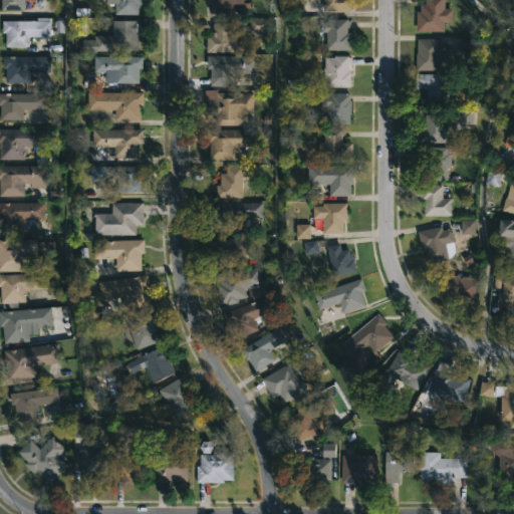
[(0,0),(23,0),(23,10),(0,10),(0,0)]
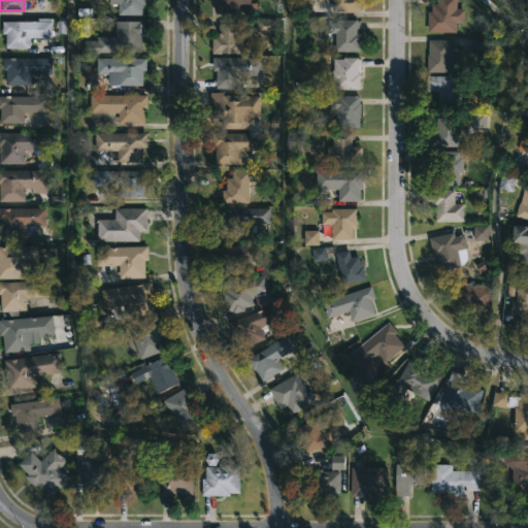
[(144,0),(144,5),(141,5),(141,15),(118,15),(118,3),(109,3),(109,0),(144,0)]
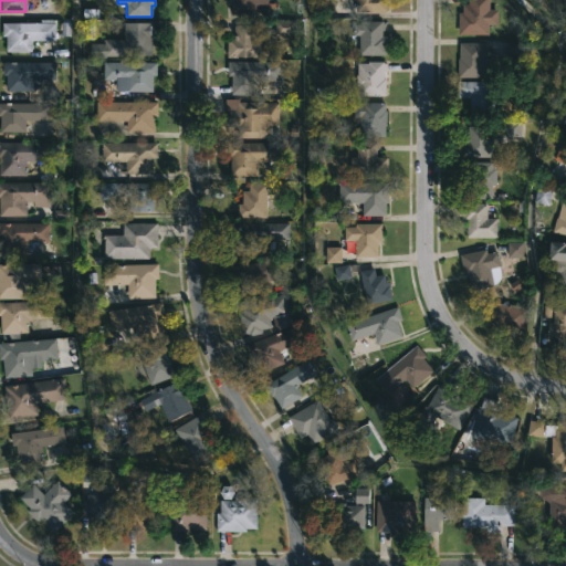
[(269,0),(269,4),(257,4),(257,16),(231,14),(231,4),(229,4),(229,0),(269,0)]
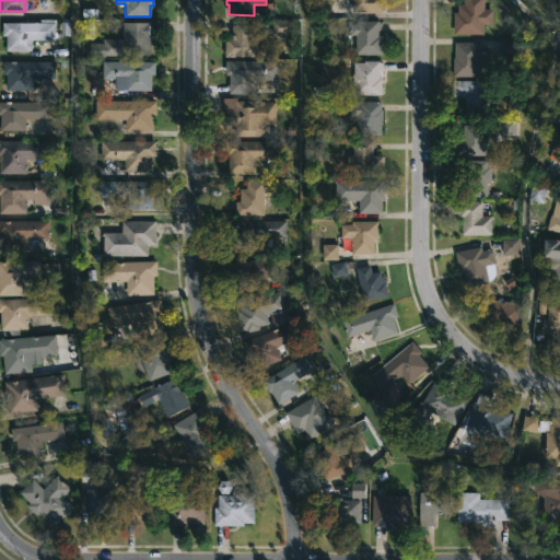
[(383,0),(383,12),(352,12),(352,0),(383,0)]
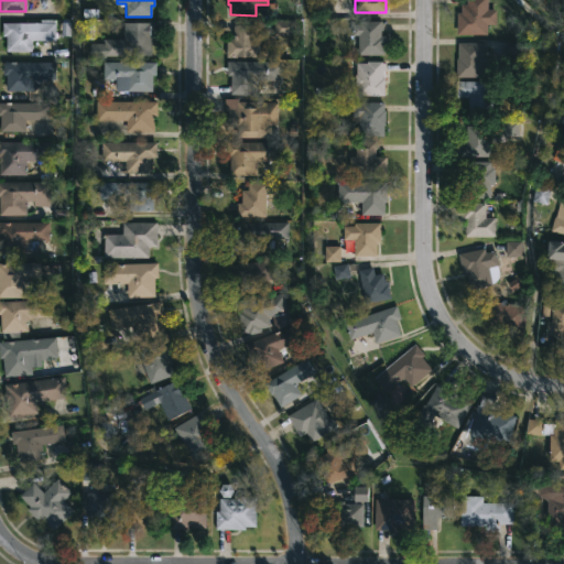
[(488,0),(488,10),(496,10),(496,24),(487,24),(487,34),(457,34),(457,12),(461,12),(461,4),(467,4),(467,0),(488,0)]
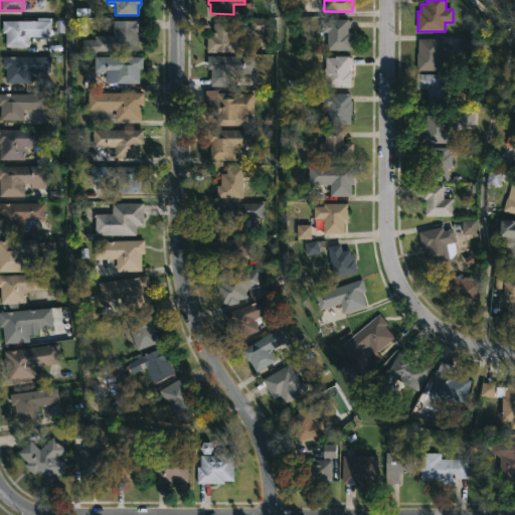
[(269,18),(249,18),(249,32),(269,32),(269,18)]
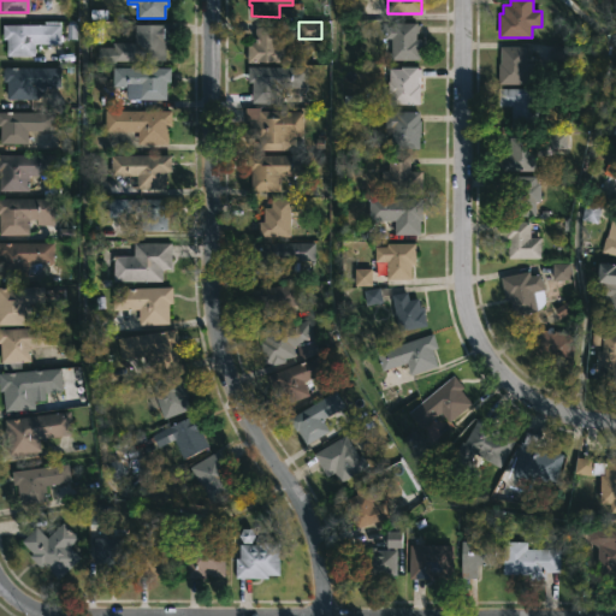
[(165,61),(113,60),(113,42),(135,42),(135,23),(169,23),(169,43),(165,43),(165,61)]
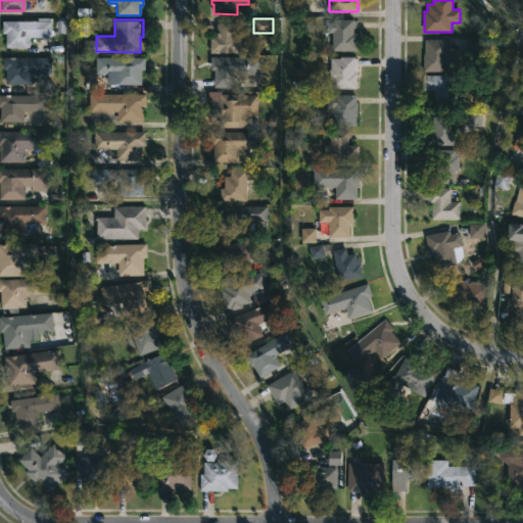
[(353,19),(353,21),(354,21),(353,33),(358,33),(355,51),(332,51),(332,33),(326,33),(327,22),(332,22),(332,19),(353,19)]
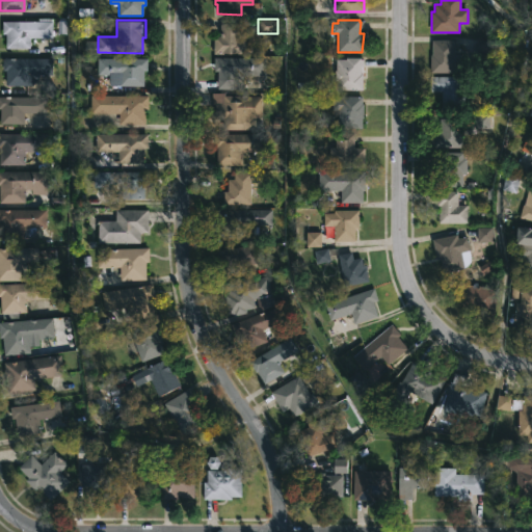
[(52,21),(52,37),(29,37),(29,48),(5,48),(5,33),(2,33),(2,21),(52,21)]
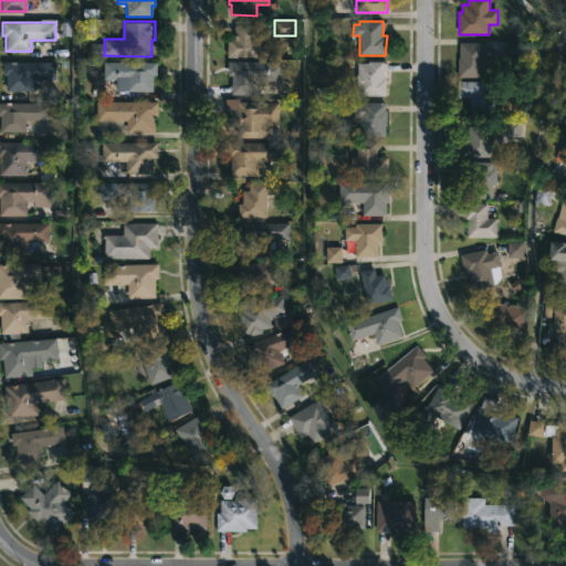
[(257,28),(257,41),(261,41),(260,58),(231,56),(231,40),(236,41),(236,24),(257,25),(257,28)]
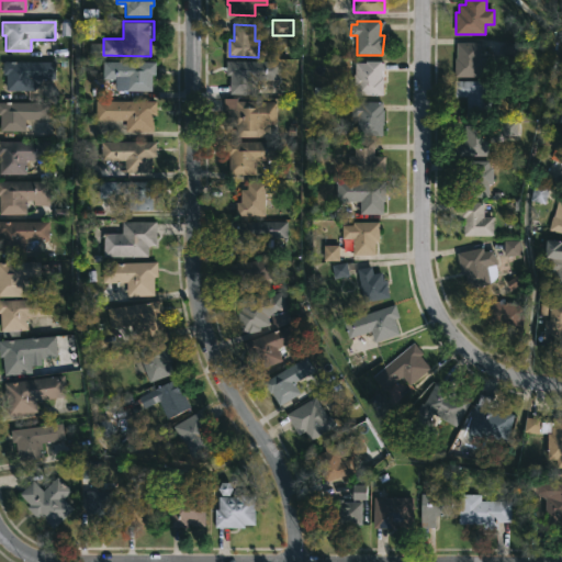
[(505,58),(520,57),(519,41),(504,41),(505,58)]
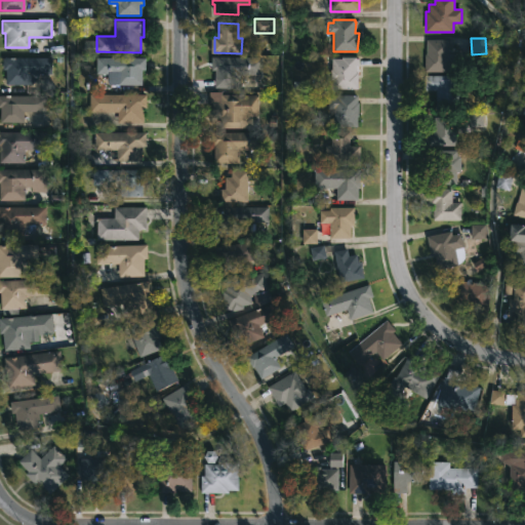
[(449,42),(449,53),(454,53),(454,72),(425,72),(426,40),(449,40),(449,42)]
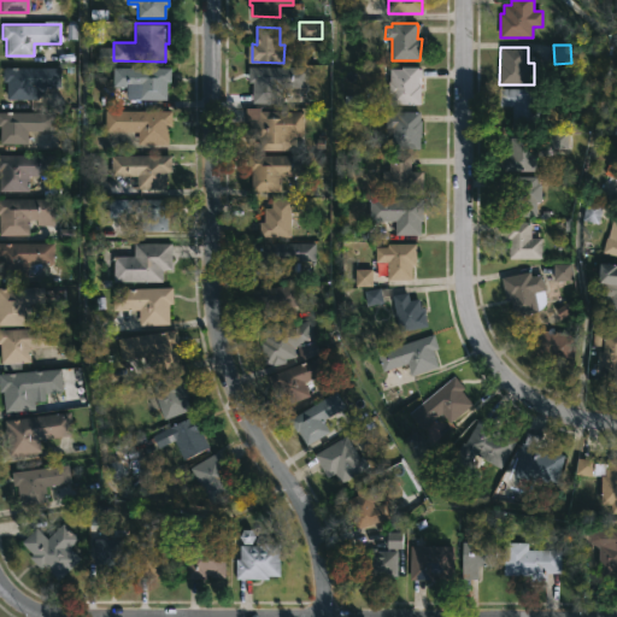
[(10,99),(10,68),(60,68),(60,87),(43,87),(43,90),(36,90),(36,100),(10,99)]
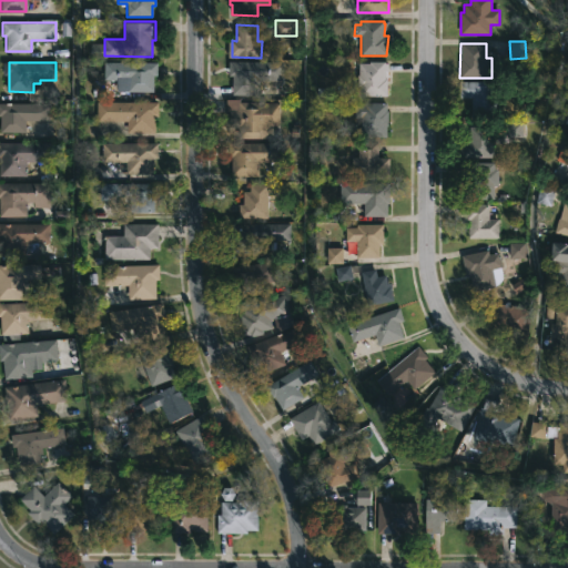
[(153,75),(153,92),(117,92),(117,80),(103,80),(103,62),(156,62),(156,75),(153,75)]
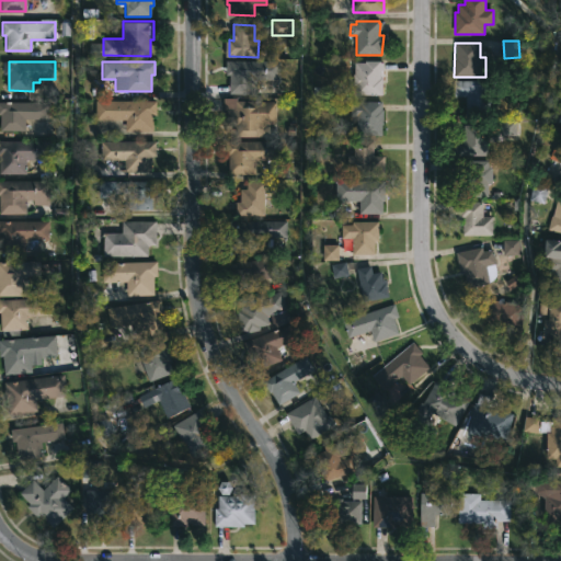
[(255,80),(255,93),(229,93),(229,80),(224,80),(224,61),(279,61),(279,80),(255,80)]
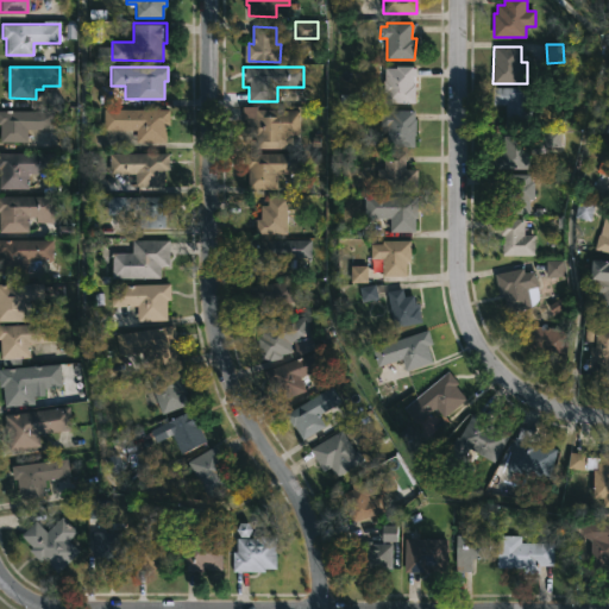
[(413,67),(415,68),(415,77),(413,77),(413,85),(414,85),(414,104),(387,102),(387,93),(383,93),(384,69),(413,67)]
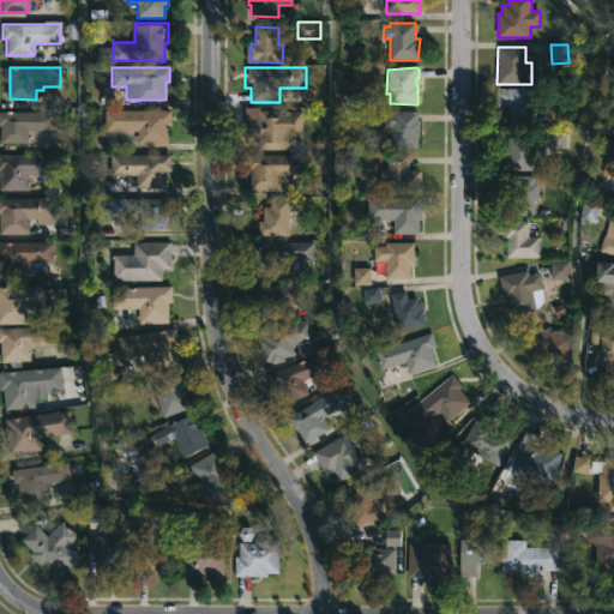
[(531,104),(530,128),(509,128),(509,106),(497,106),(497,88),(535,89),(534,104),(531,104)]
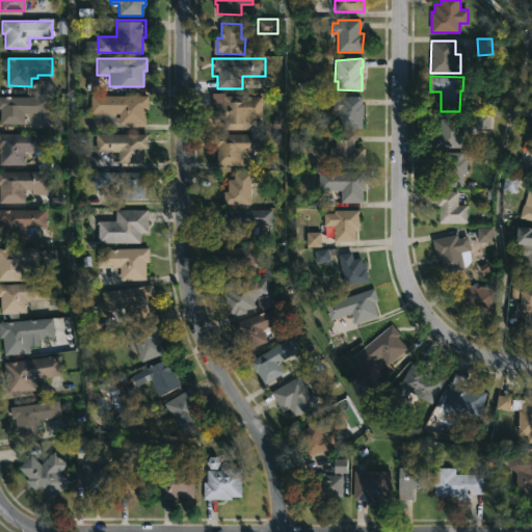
[(223,94),(223,96),(261,97),(261,118),(256,118),(256,130),(223,130),(223,118),(213,118),(211,94),(223,94)]
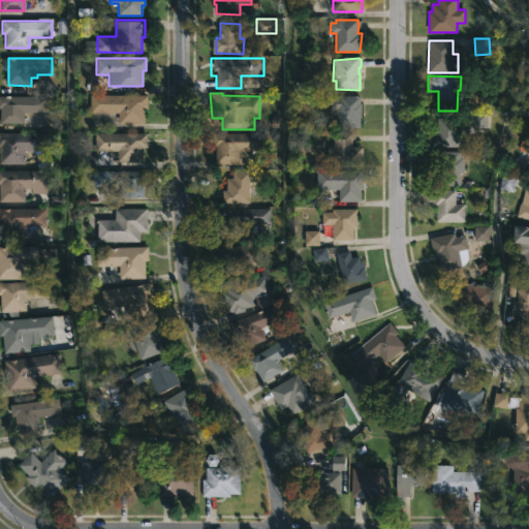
[(0,95),(45,96),(45,113),(23,113),(23,124),(0,124),(0,95)]
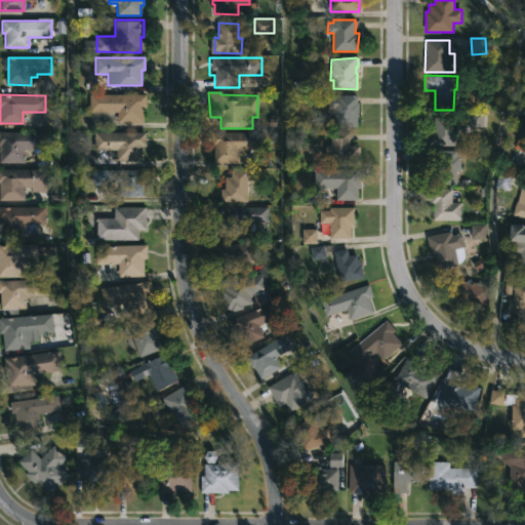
[(143,108),(143,123),(117,123),(117,112),(88,112),(88,94),(146,94),(146,108),(143,108)]
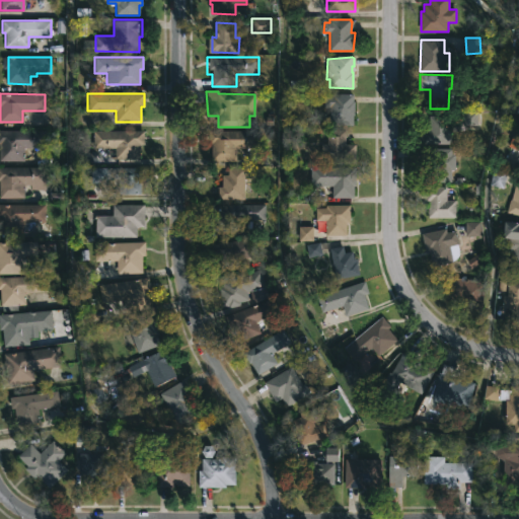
[(353,96),(354,116),(353,116),(353,126),(328,126),(328,114),(322,114),(322,96),(332,96),(332,94),(353,94),(353,96)]
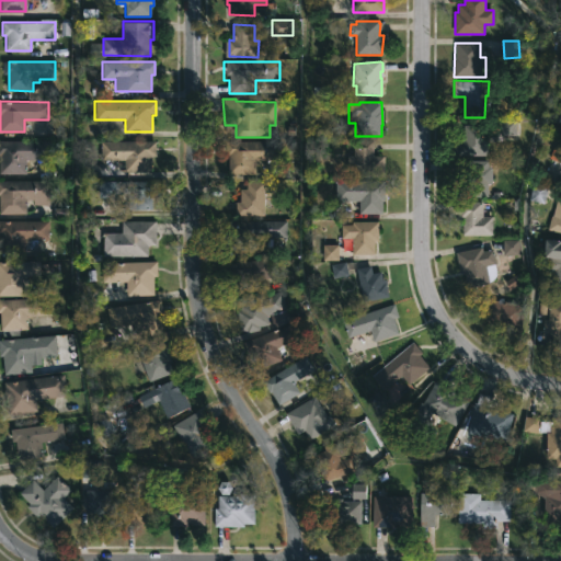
[(516,136),(515,121),(499,121),(499,136),(516,136)]
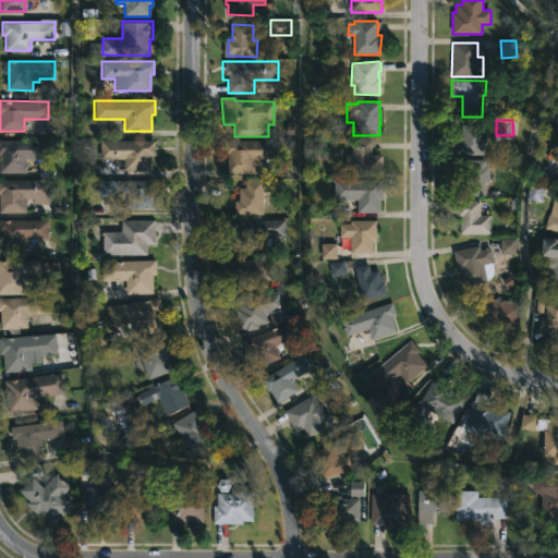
[(484,155),(452,155),(452,142),(457,142),(458,138),(461,138),(461,124),(484,124),(484,155)]
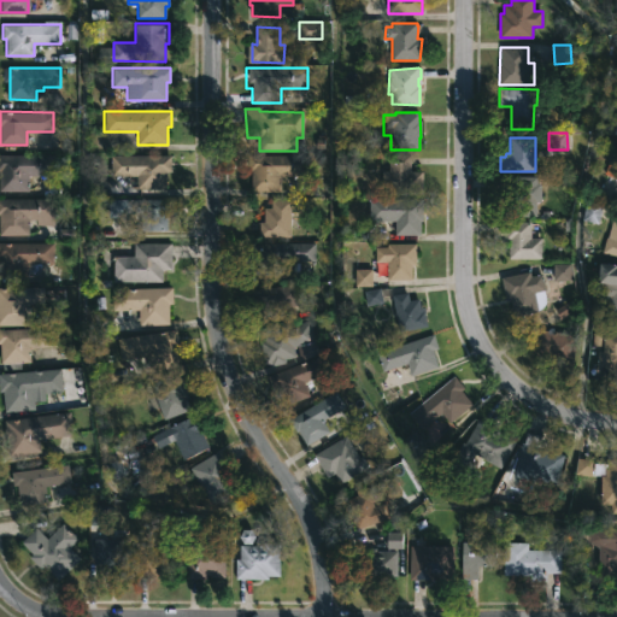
[(0,154),(56,156),(56,176),(28,176),(28,192),(0,192),(0,154)]
